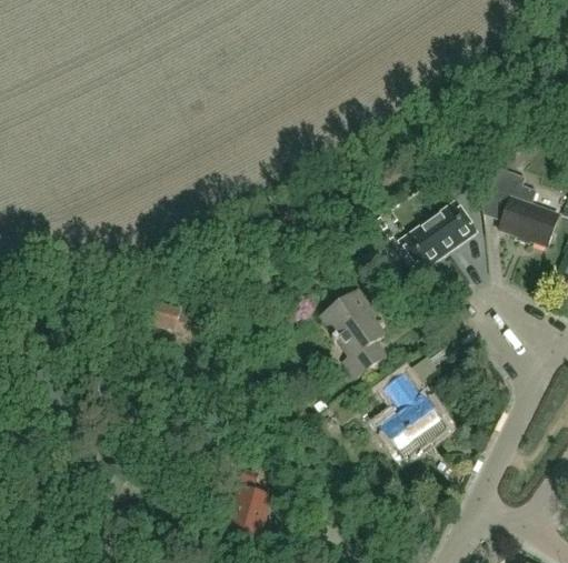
[(546,245),(557,214),(529,204),(534,190),(520,186),(522,177),(502,169),(495,192),(509,198),(497,228),(546,245)]
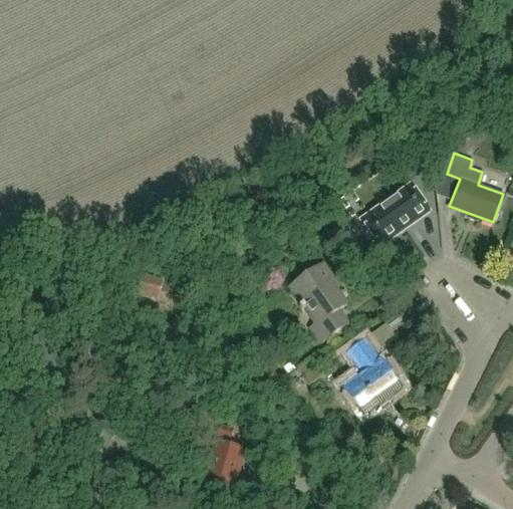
[(426,207),(409,184),(359,218),(378,245),(391,237),(428,210),(426,207)]
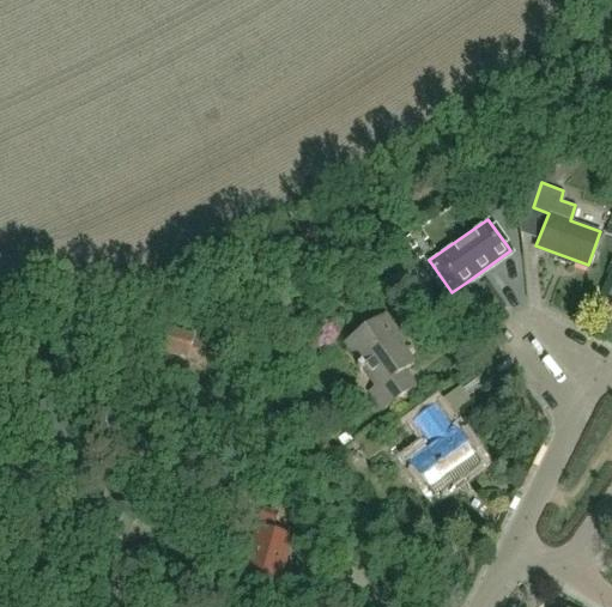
[(381,406),(416,382),(404,366),(413,360),(394,334),(398,331),(386,313),(345,341),(359,362),(357,363),(361,368),(367,364),(380,383),(369,390),(381,406)]
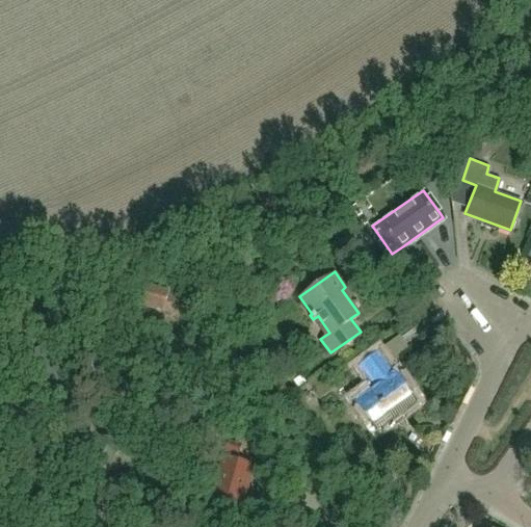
[(165,298),(178,301),(182,289),(168,285),(168,288),(136,279),(130,299),(131,299),(130,304),(138,306),(140,301),(162,308),(165,298)]
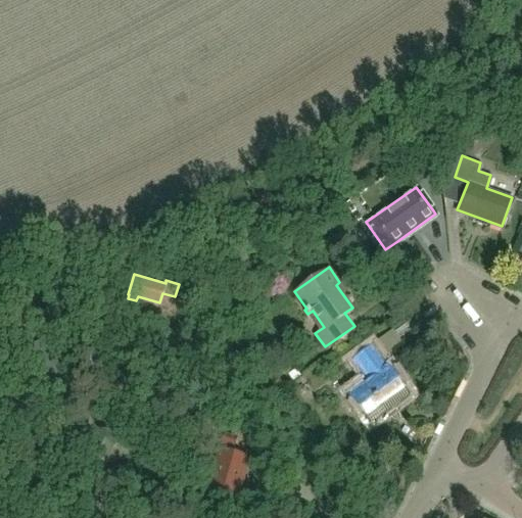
[(369,421),(408,392),(387,366),(386,367),(370,344),(353,357),(370,379),(349,394),(369,421)]
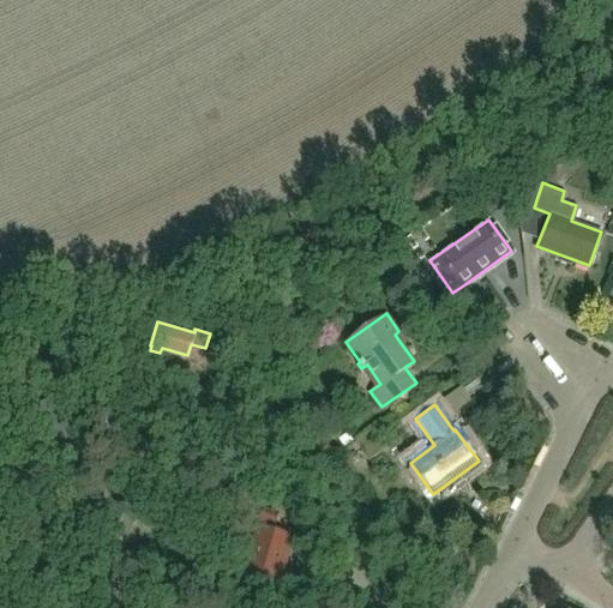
[(343,444),(352,438),(347,429),(337,435),(343,444)]
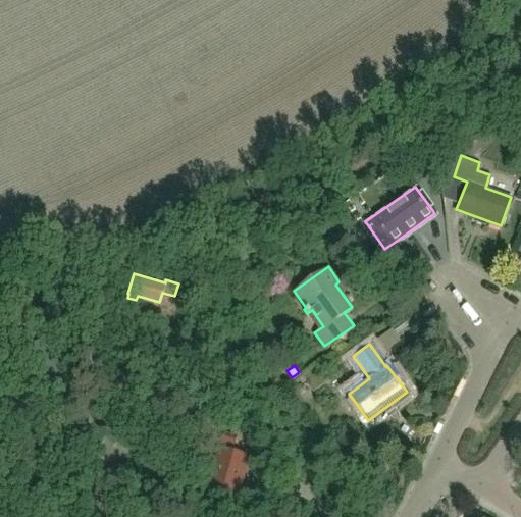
[(85,457),(104,464),(116,432),(97,425),(85,457)]
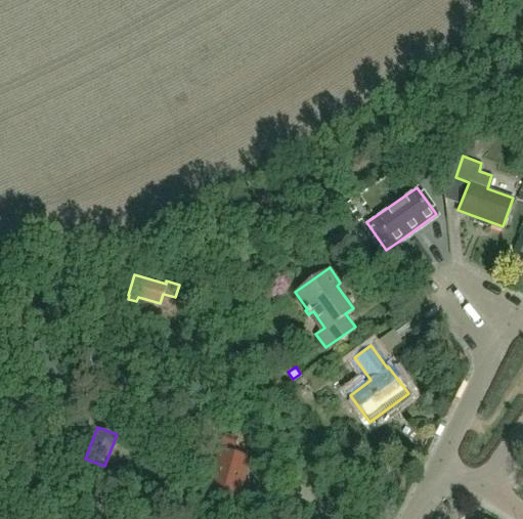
[(230,481),(240,484),(248,457),(219,448),(209,487),(227,492),(230,481)]
